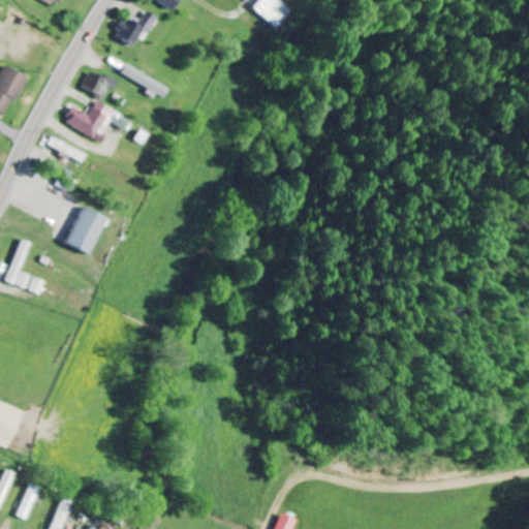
[(157,0),(174,11),(181,0),(157,0)]
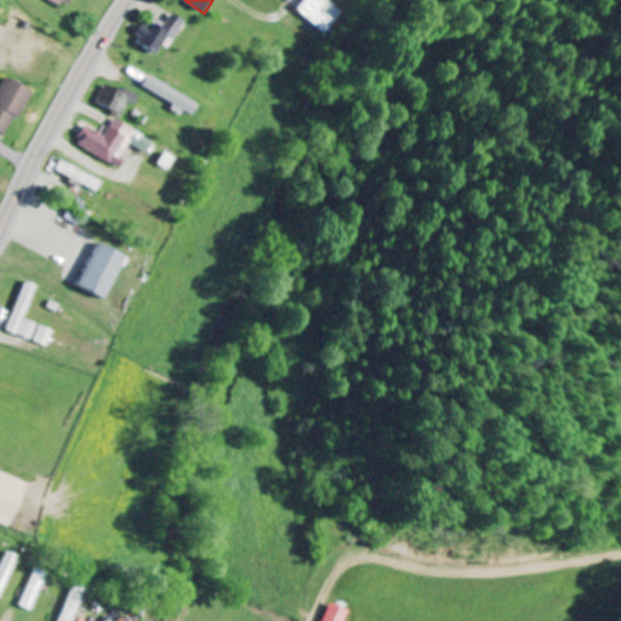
[(326,35),(345,13),(329,0),(305,0),(297,11),(326,35)]
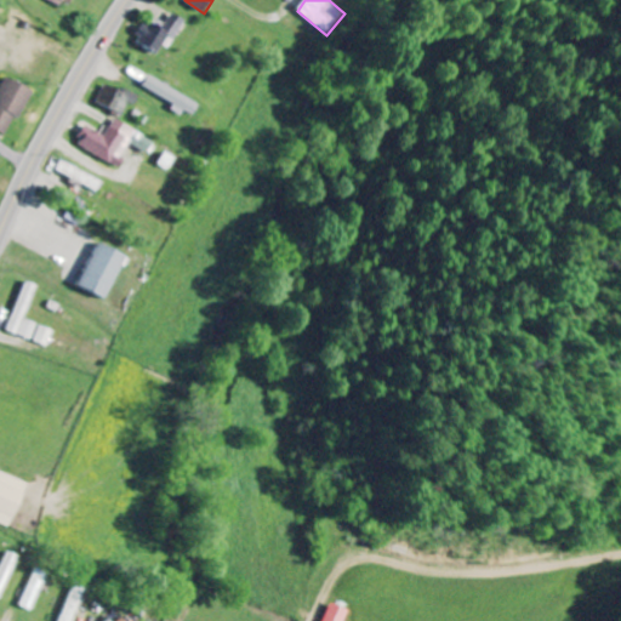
[(167,23),(154,16),(137,41),(163,57),(186,21),(174,12),(167,23)]
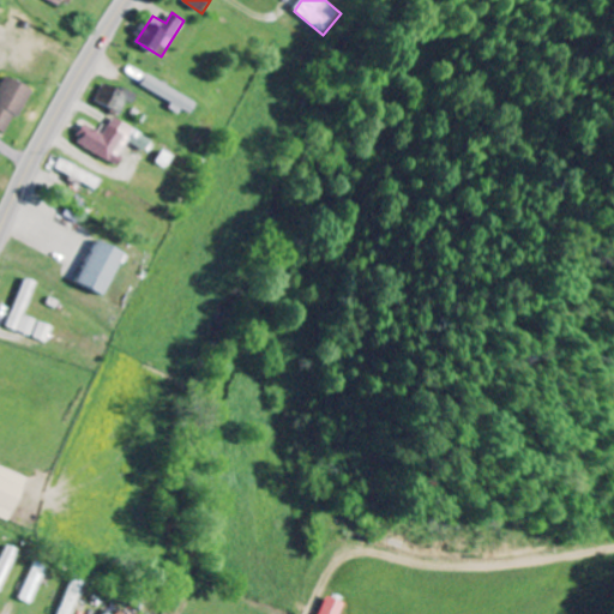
[(172,106),(192,118),(199,104),(149,76),(143,85),(174,103),(172,106)]
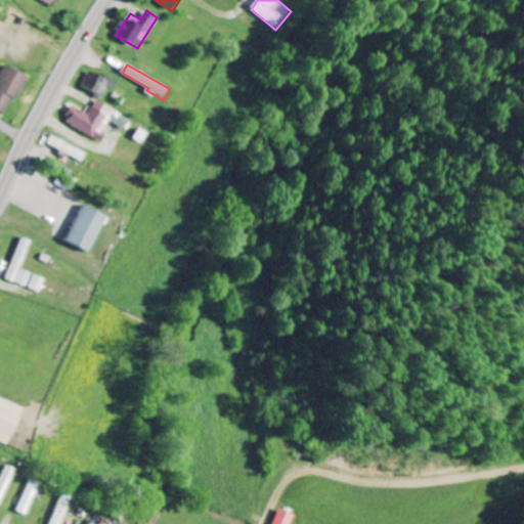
[(0,112),(5,116),(14,98),(17,100),(30,78),(7,66),(0,79),(0,112)]
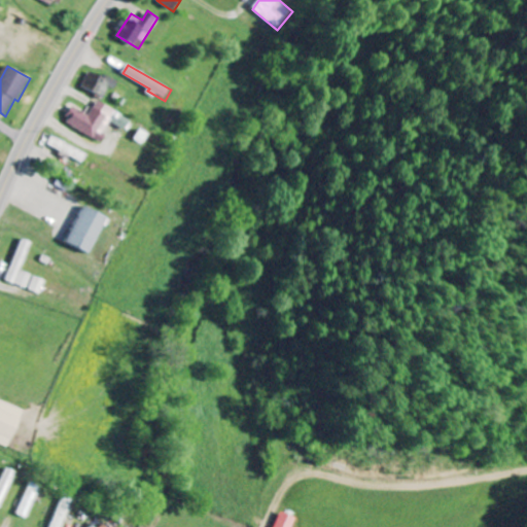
[(116,91),(120,81),(105,75),(104,77),(92,72),(84,89),(107,98),(111,88),(116,91)]
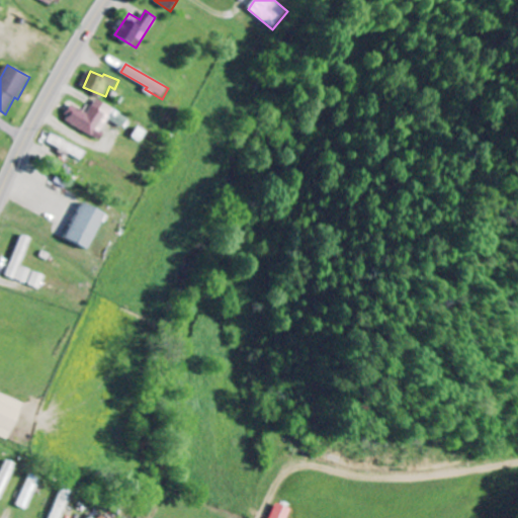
[(103,140),(106,134),(103,132),(109,119),(124,127),(131,117),(98,100),(90,114),(74,105),(66,119),(103,140)]
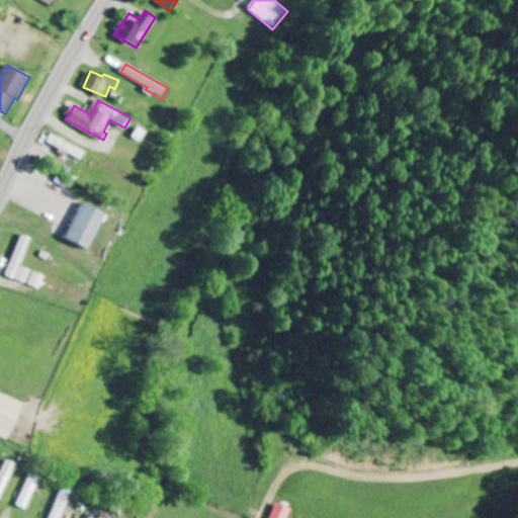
[(87,152),(54,134),(50,142),(83,160),(87,152)]
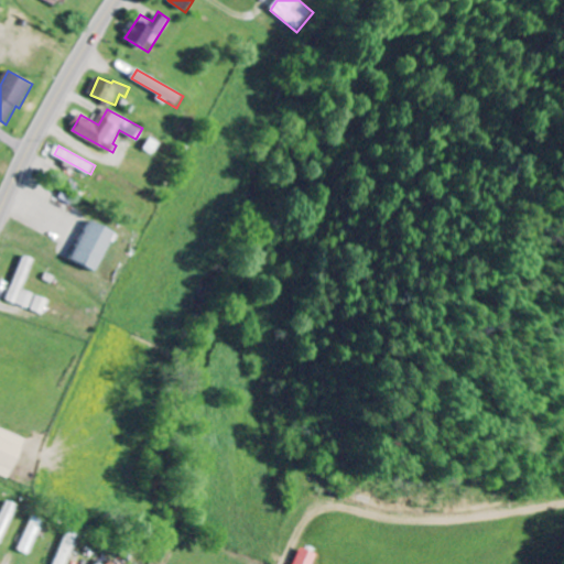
[(95,272),(115,235),(91,221),(72,260),(95,272)]
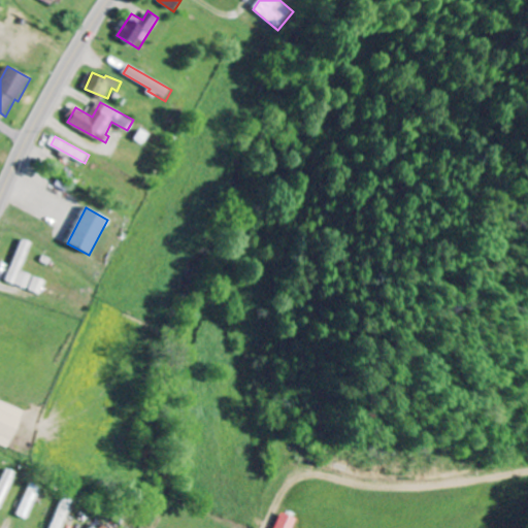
[(33,243),(24,240),(8,282),(18,286),(33,243)]
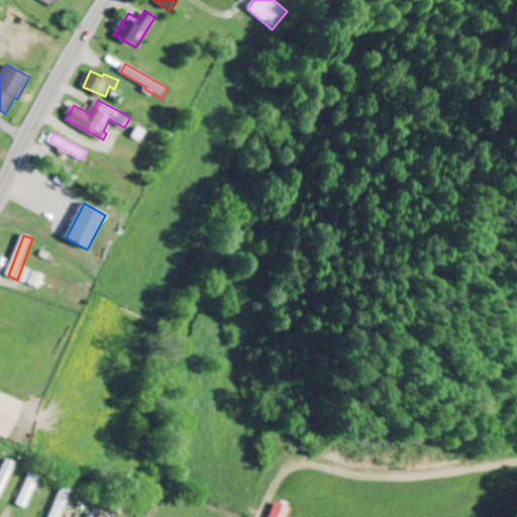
[(33,270),(22,266),(17,280),(28,284),(33,270)]
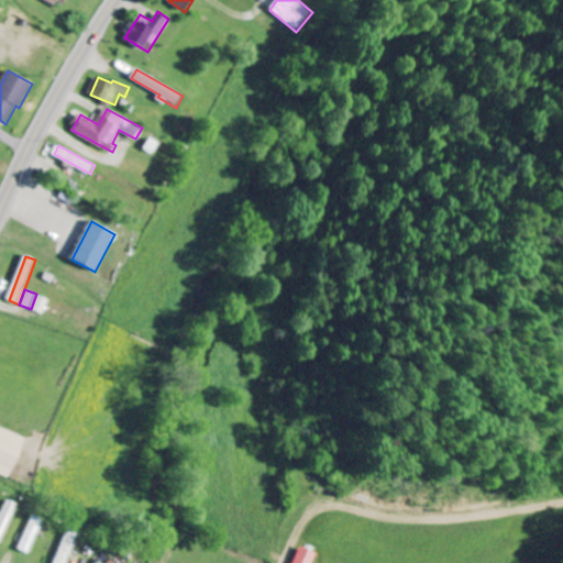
[(34,310),(46,315),(51,299),(39,296),(34,310)]
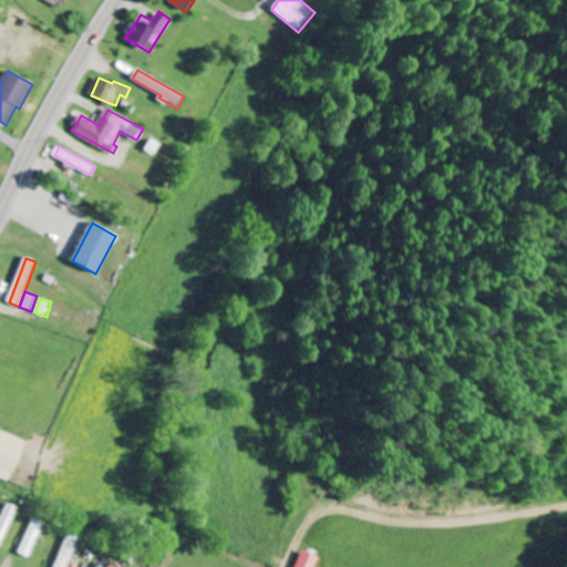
[(0,475),(12,480),(27,440),(0,430),(0,475)]
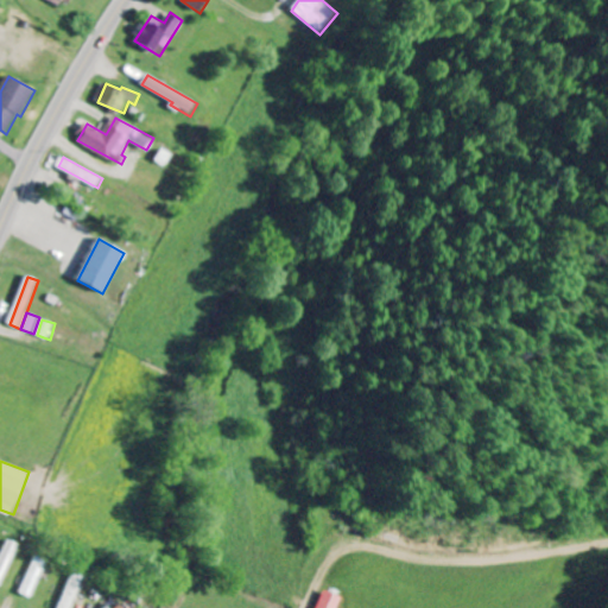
[(0,587),(0,588),(20,544),(10,539),(0,559),(0,587)]
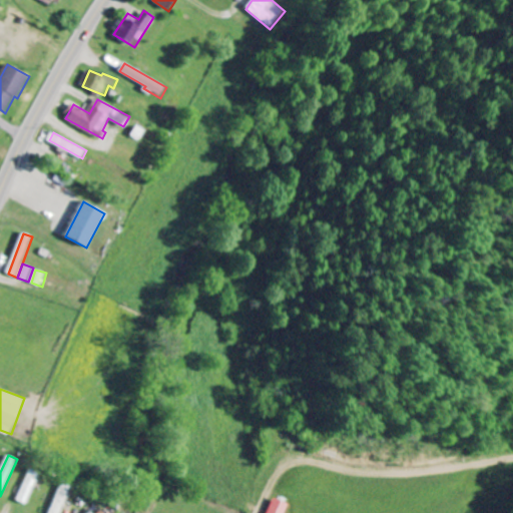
[(40,472),(31,469),(18,500),(26,504),(40,472)]
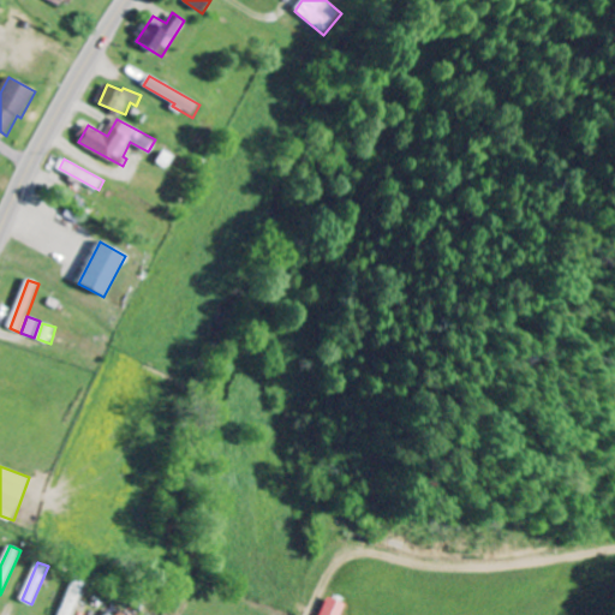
[(61,614),(72,614),(84,578),(73,575),(61,614)]
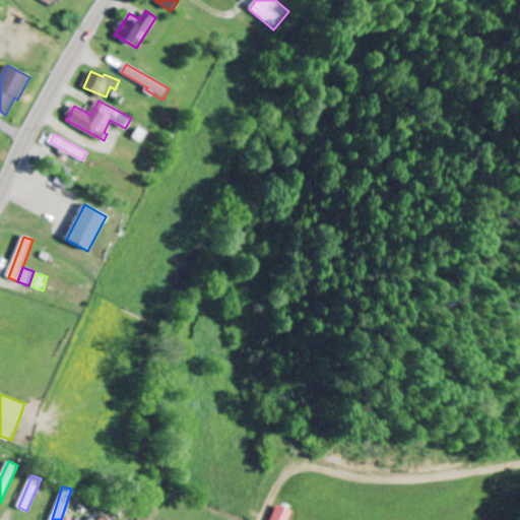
[(290,519),(296,511),(280,504),(272,519),(290,519)]
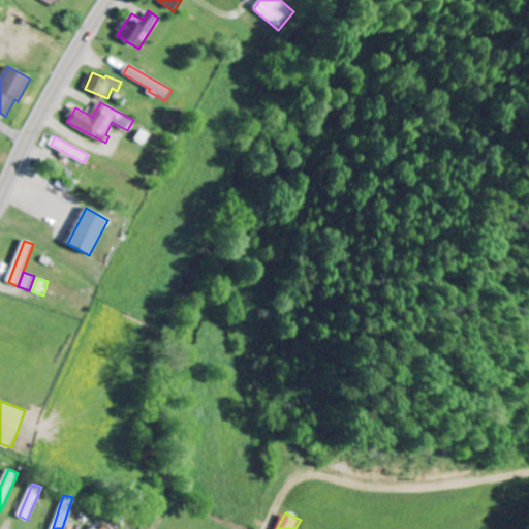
All buildings are outlined.
